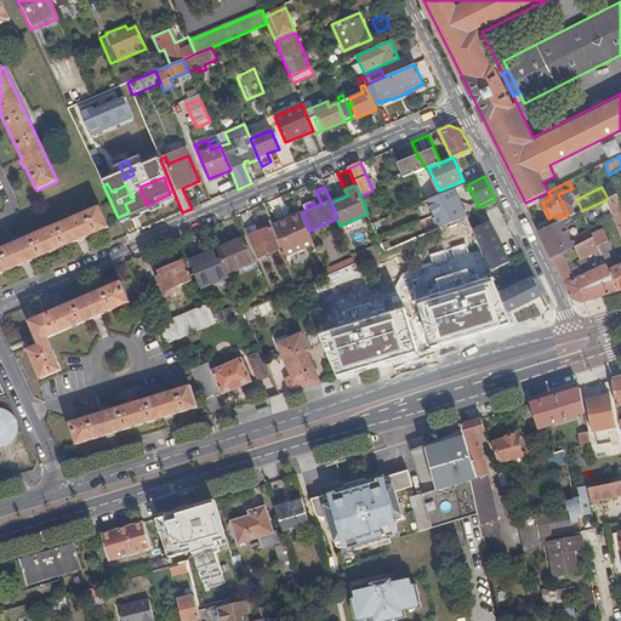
[(431,199),(463,285),(491,274),(460,188),(431,199)]
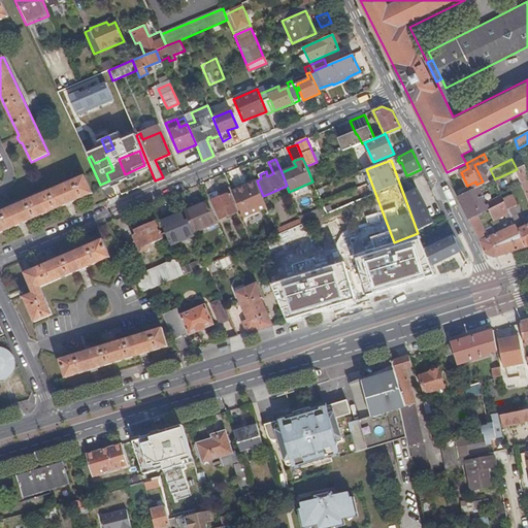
[(516,225),(526,248),(527,246),(527,172),(525,165),(518,169),(527,194),(527,224),(523,227),(515,206),(517,205),(512,196),(504,199),(505,202),(510,213),(513,219),(516,225)]
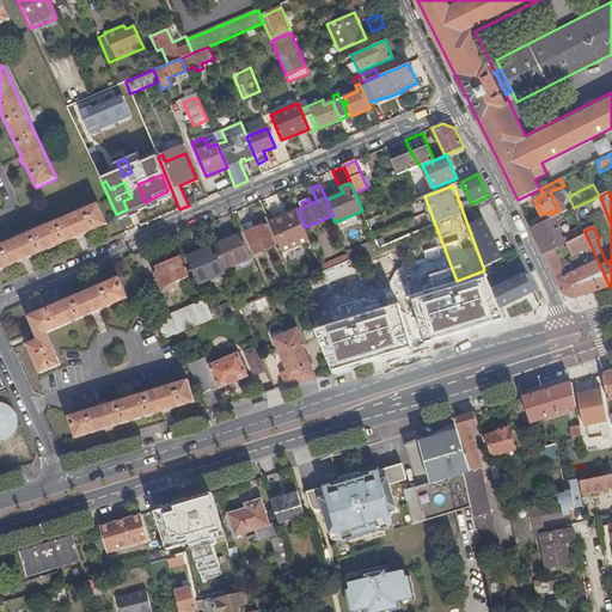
[(97,204),(0,245),(0,270),(20,262),(22,263),(29,261),(29,258),(75,238),(77,240),(83,237),(83,236),(106,225),(97,204)]
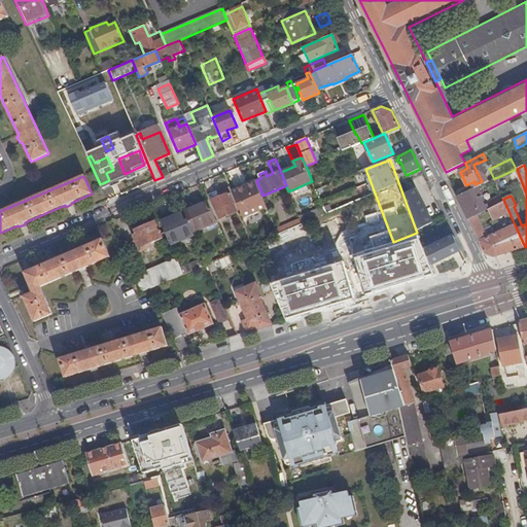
[(256,180),(255,178),(237,186),(238,188),(256,180)]
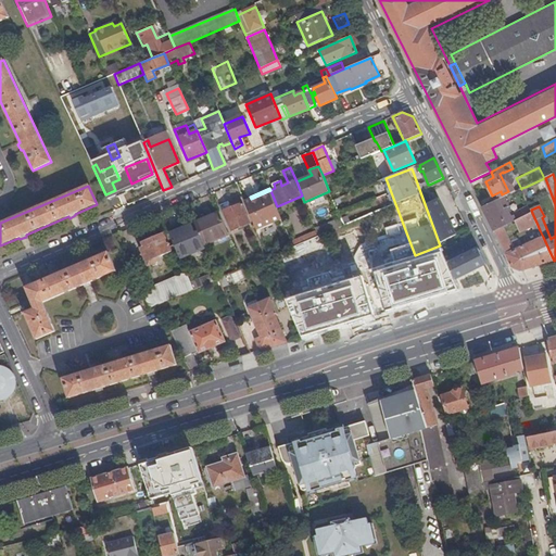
[(521,189),(483,207),(494,230),(517,219),(532,213),(531,210),(525,196),(521,188),(521,189)]
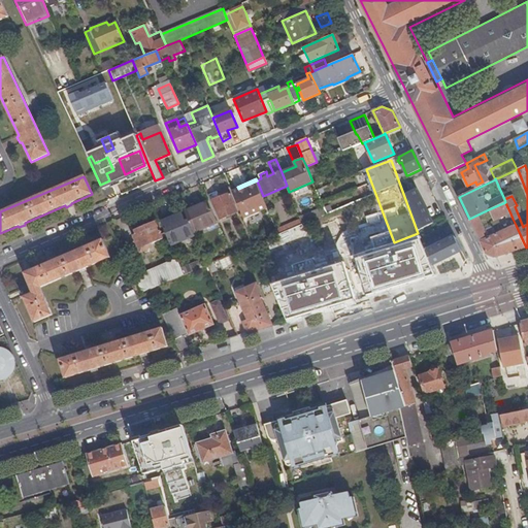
[(263,196),(257,180),(238,189),(233,191),(244,218),(268,207),(263,196)]
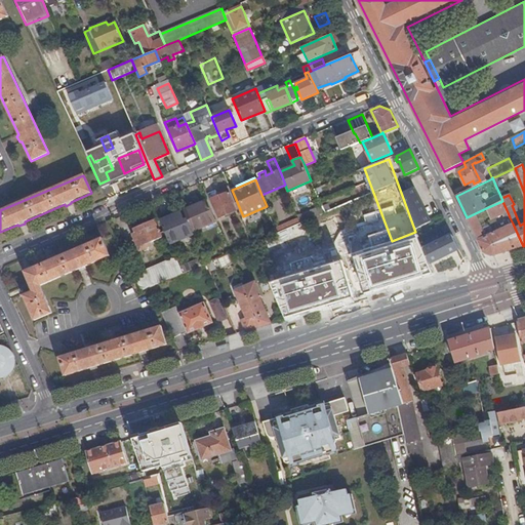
[(431,192),(426,180),(413,187),(419,197),(431,192)]
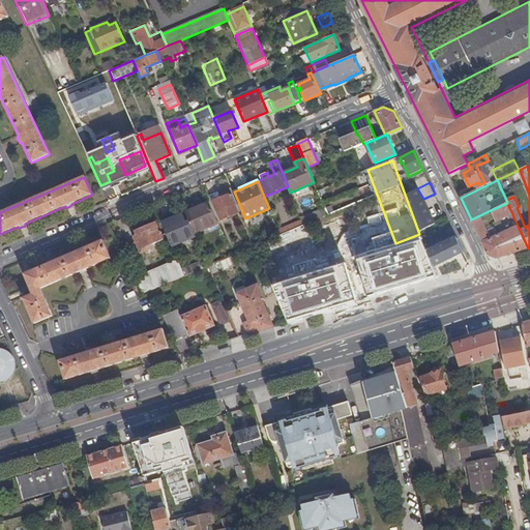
[(210,196),(221,221),(239,212),(231,193),(221,198),(218,192),(210,196)]
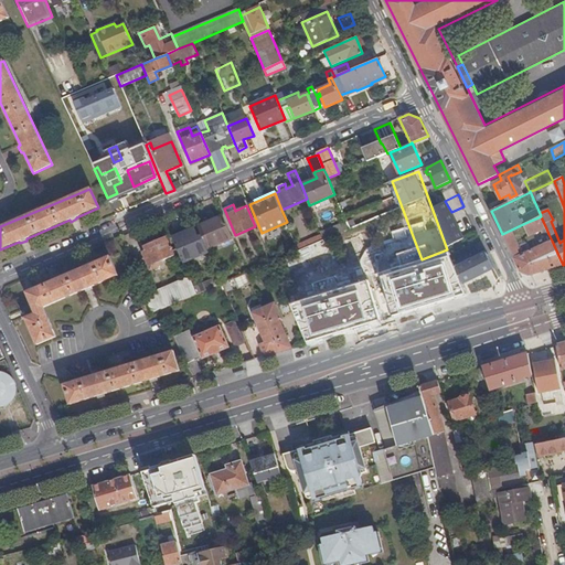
[(180,230),(173,214),(164,217),(171,233),(180,230)]
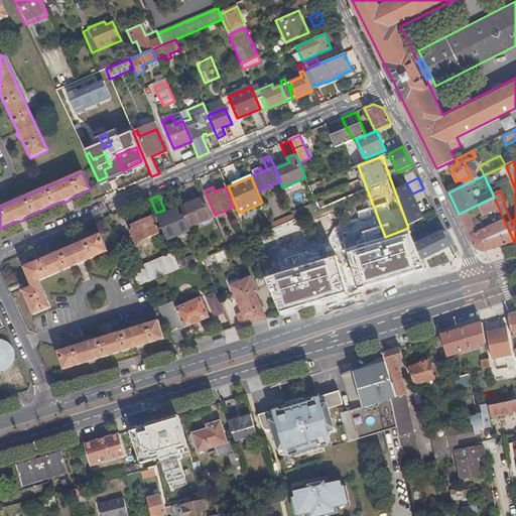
[(420,243),(441,232),(422,196),(401,206),(420,243)]
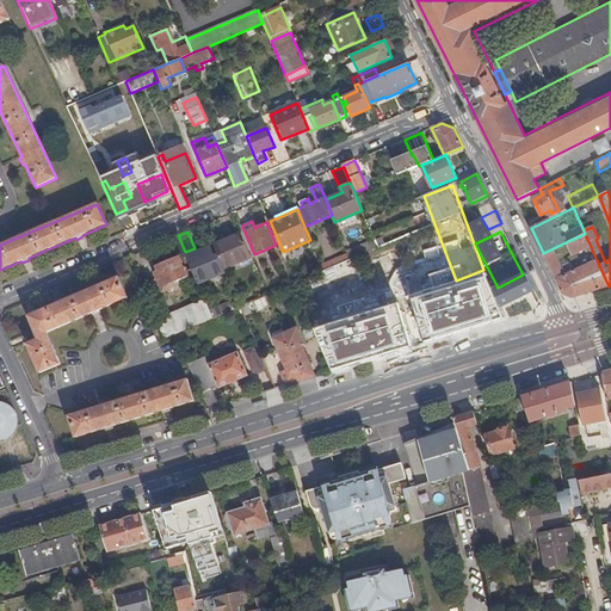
[(252,255),(242,233),(215,245),(218,254),(224,267),(252,255)]
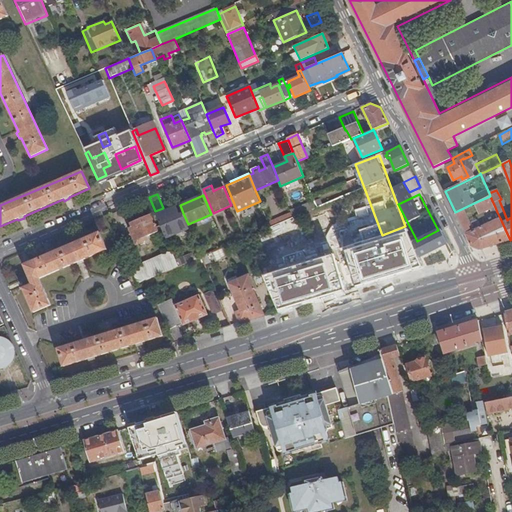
[(490,196),(476,202),(480,211),(481,213),(483,212),(491,209),(495,207),(490,196)]
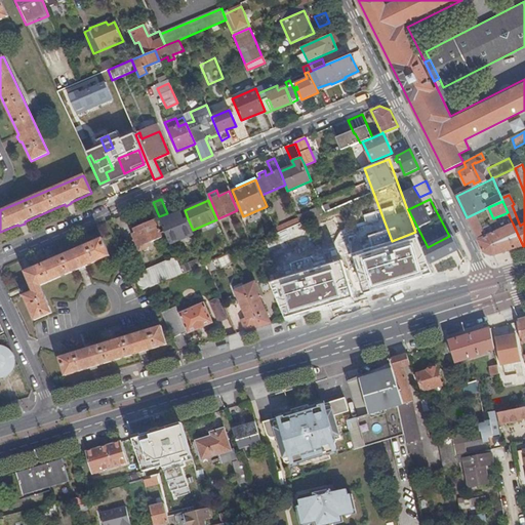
[(325,212),(322,206),(298,216),(299,218),(301,223),(325,212)]
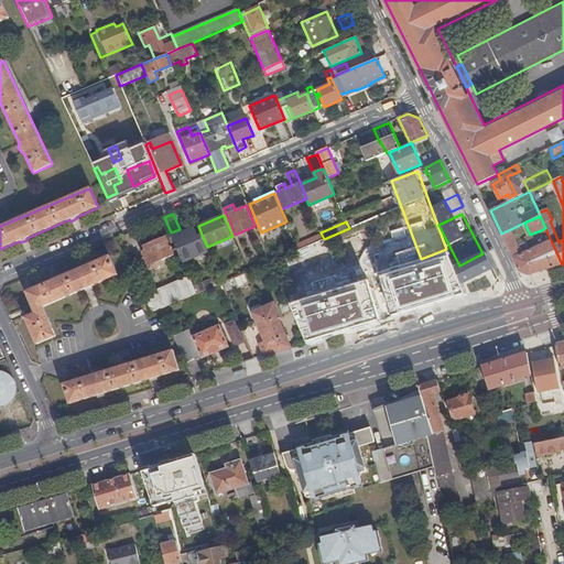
[(524,223),(501,234),(520,271),(531,274),(562,264),(551,240),(534,248),(531,250),(522,253),(518,245),(516,239),(529,232),(524,223)]
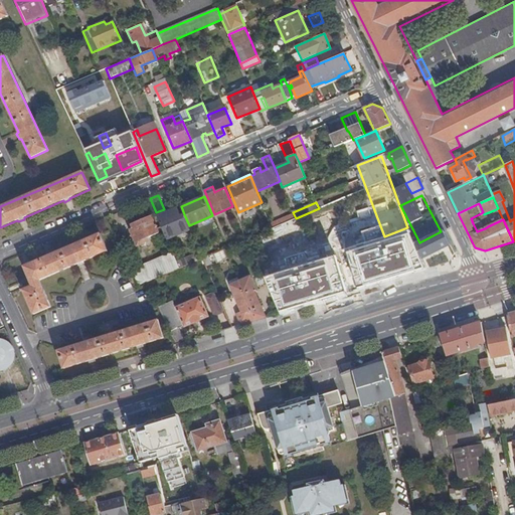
[(189,225),(184,214),(181,215),(178,207),(162,214),(168,229),(181,223),(183,229),(189,226),(189,225)]
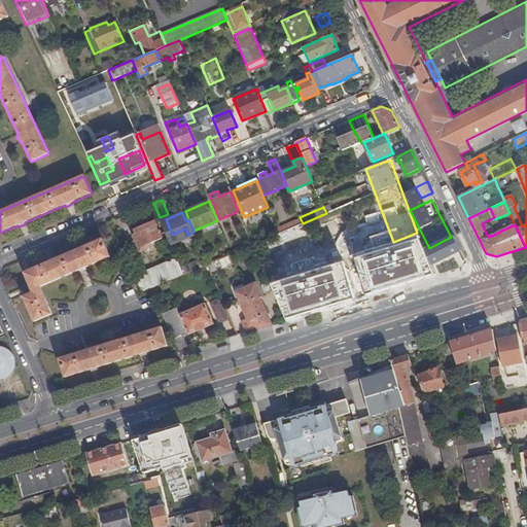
[(301,219),(277,229),(279,234),(303,223),(301,219)]
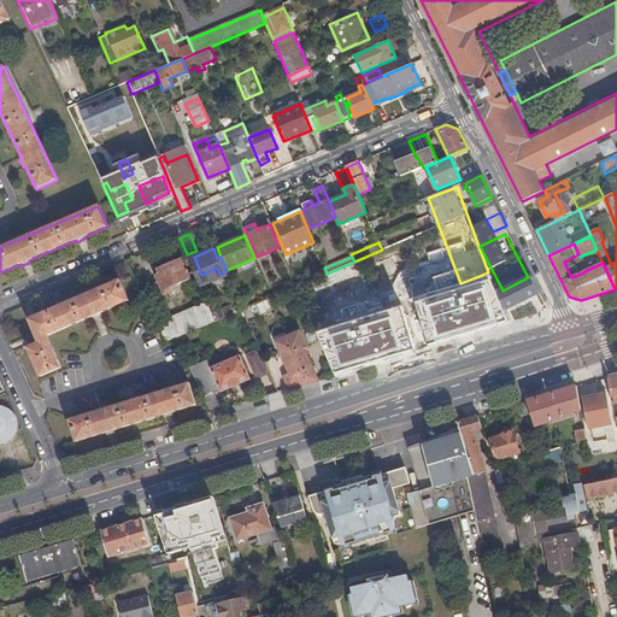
[(157,275),(165,294),(175,289),(175,288),(178,287),(177,285),(192,278),(182,258),(159,268),(160,272),(157,275)]
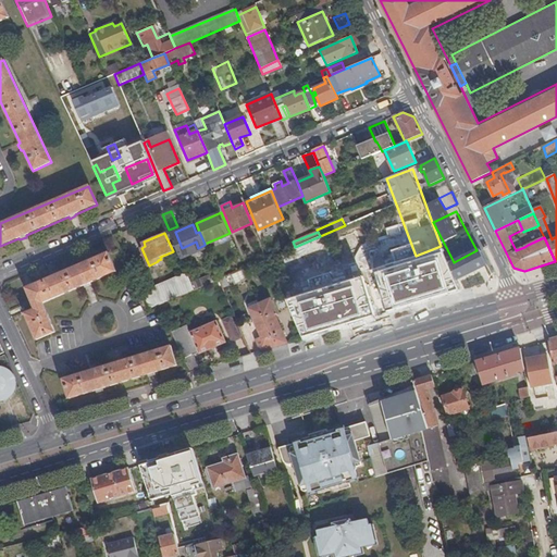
[(520,238),(511,242),(516,250),(524,247),(521,240),(520,238)]
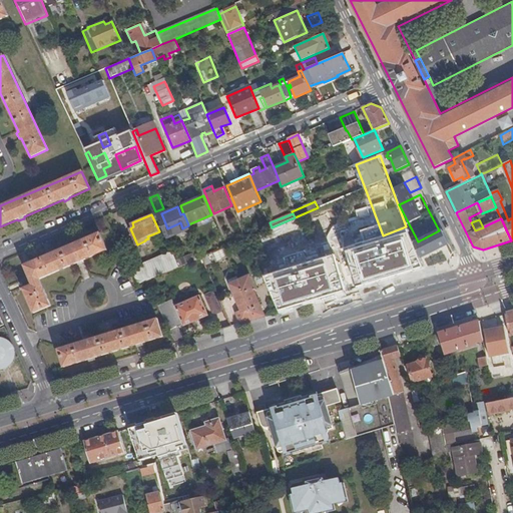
[(449,243),(442,229),(439,230),(418,241),(414,243),(420,258),(449,243)]
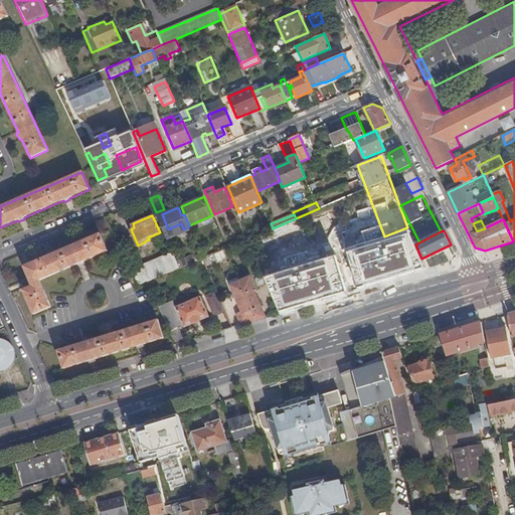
[(24,266),(28,277),(32,286),(25,288),(23,289),(34,314),(51,306),(40,280),(78,264),(79,266),(84,263),(84,261),(108,250),(101,233),(31,263),(30,262),(24,264),(24,266)]
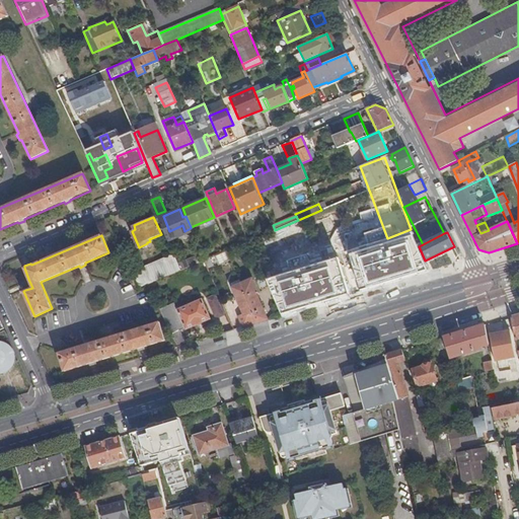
[(415,236),(351,254),(362,291),(429,270),(425,261),(419,246),(415,236)]
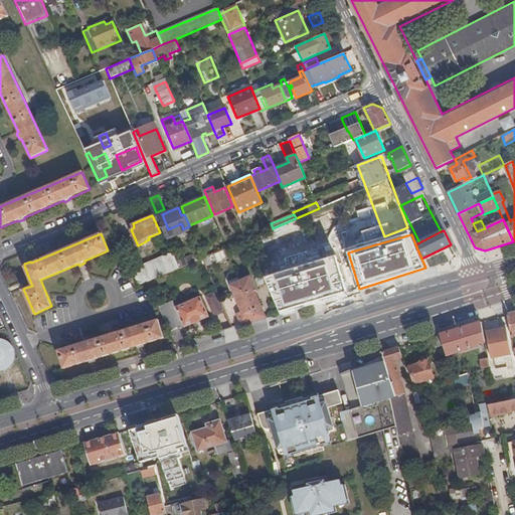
[(179,268),(202,259),(200,251),(177,262),(179,268)]
